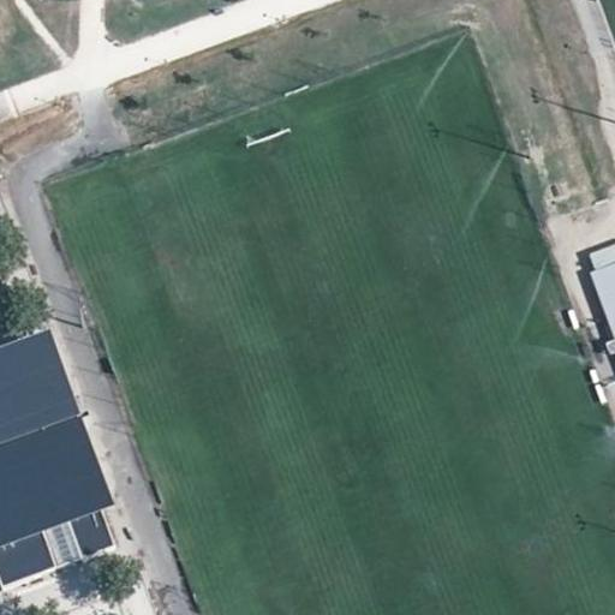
[(614,330),(614,266),(593,274),(614,330)]
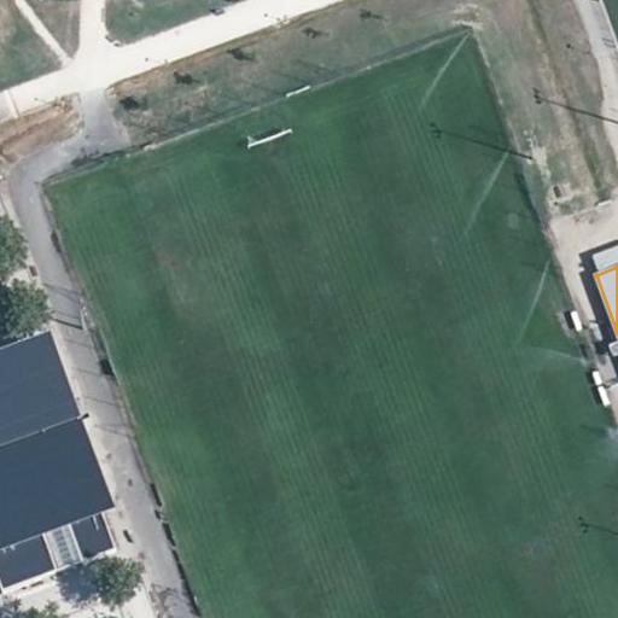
[(100,509),(111,506),(50,331),(0,347),(0,546),(42,531),(66,522),(100,509)]
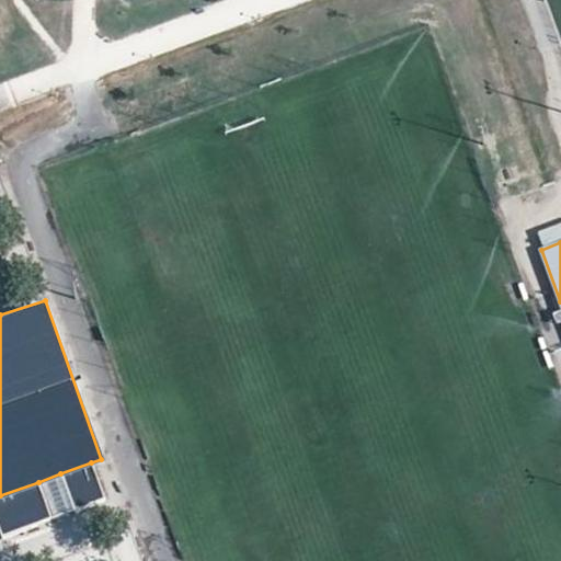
[(105,501),(91,462),(60,473),(75,513),(105,501)]
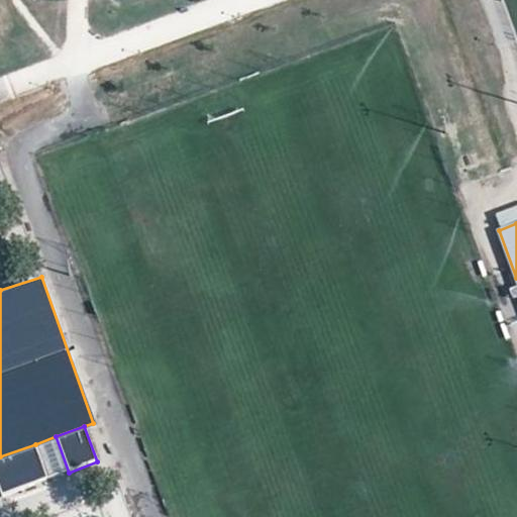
[(69,473),(56,436),(35,444),(48,480),(69,473)]
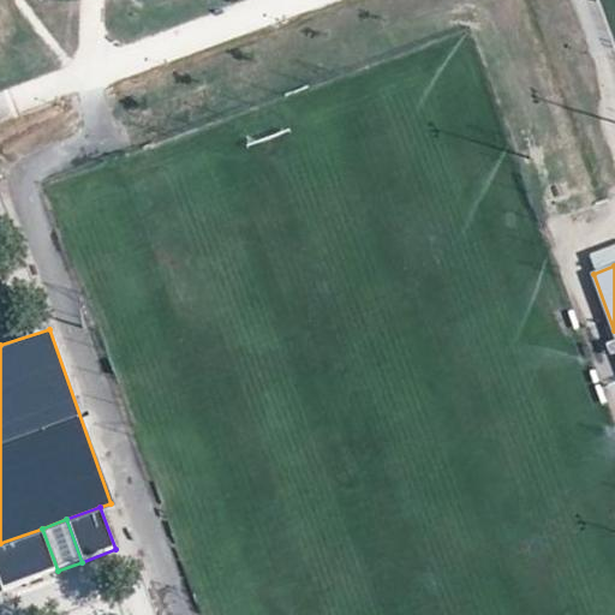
[(58,571),(42,529),(0,543),(0,584),(3,591),(58,571)]
